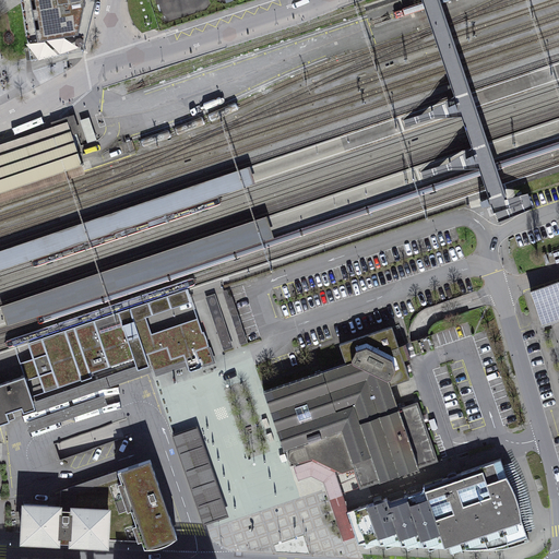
[(31,0),(38,40),(79,34),(85,0),(31,0)]
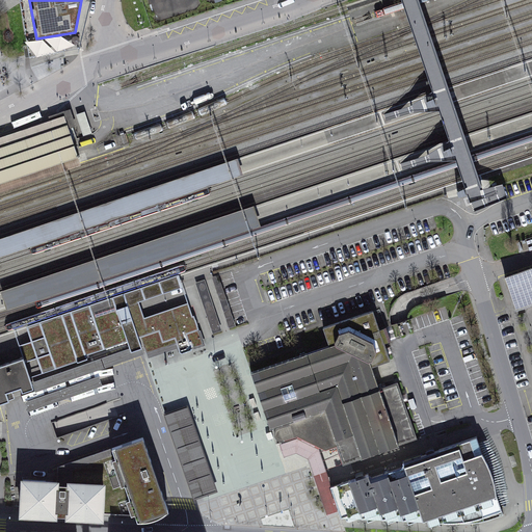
[(122,0),(122,6),(124,15),(127,21),(131,26),(135,31),(152,26),(153,29),(240,0),(122,0)]
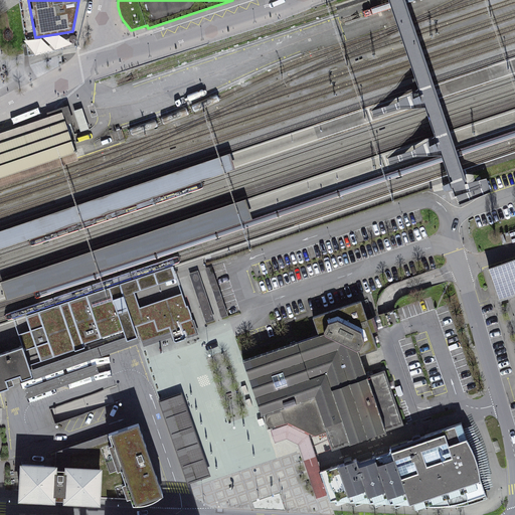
[(48,118),(0,133),(0,187),(78,161),(66,126),(73,123),(68,106),(46,114),(48,118)]
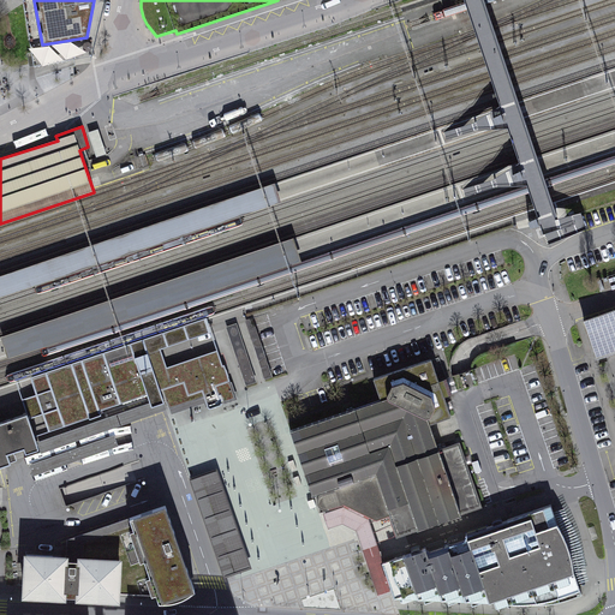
[(99,130),(88,133),(96,159),(107,155),(99,130)]
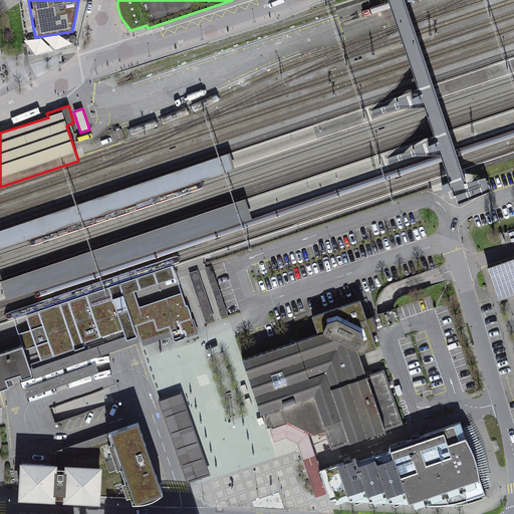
[(416,149),(426,147),(424,138),(414,140),(416,149)]
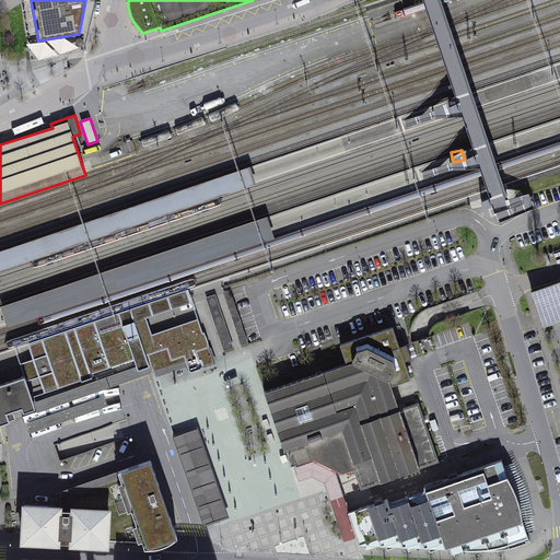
[(0,272),(257,185),(251,165),(0,251),(0,272)]
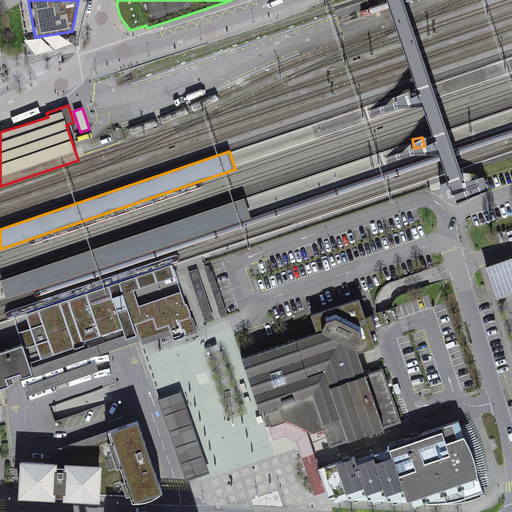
[(440,171),(444,185),(451,183),(447,169),(440,171)]
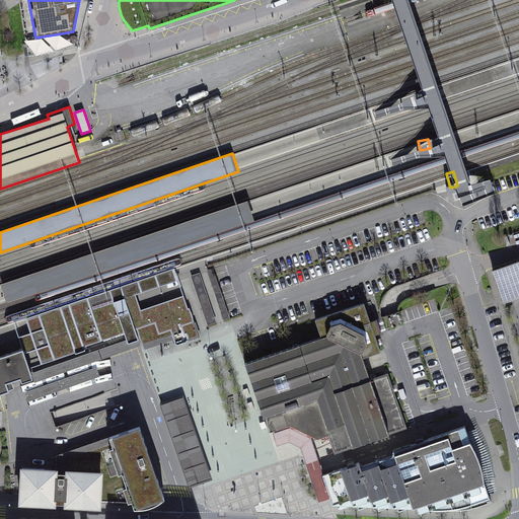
[(247,200),(0,283),(7,304),(254,221),(247,200)]
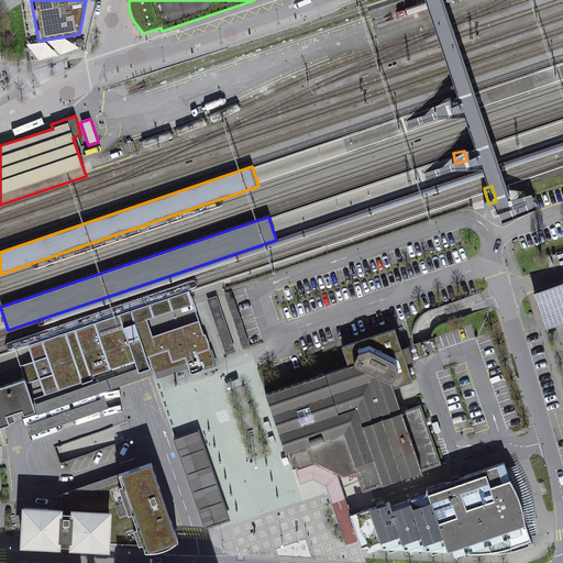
[(562,284),(532,296),(544,331),(551,329),(562,324),(562,284)]
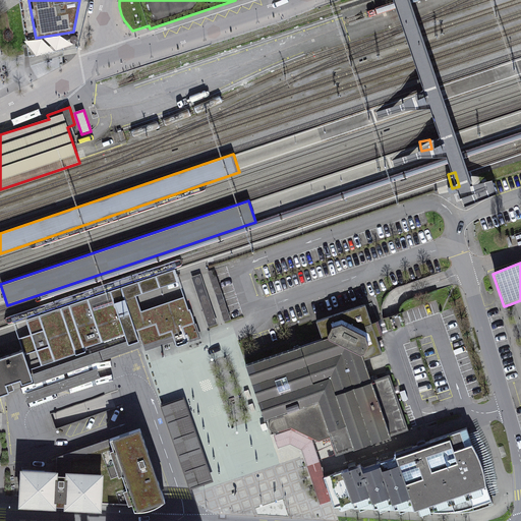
[(13,323),(24,356),(37,352),(31,334),(45,330),(54,358),(56,361),(76,354),(64,320),(115,302),(179,281),(174,269),(13,323)]
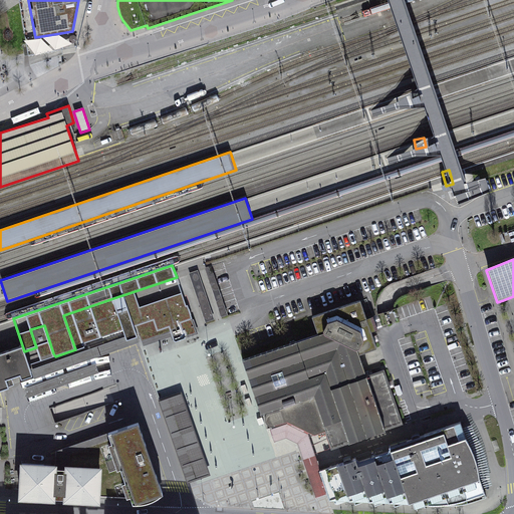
[(205,268),(221,317),(228,315),(212,266),(205,268)]
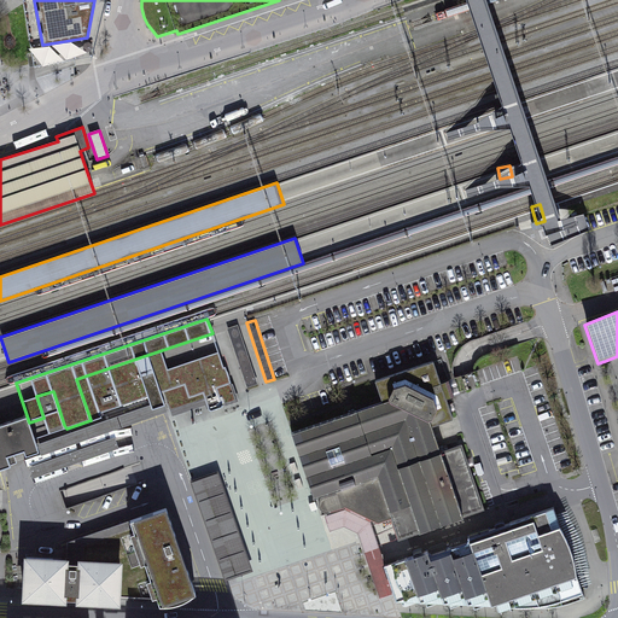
[(238,325),(227,328),(248,389),(258,385),(238,325)]
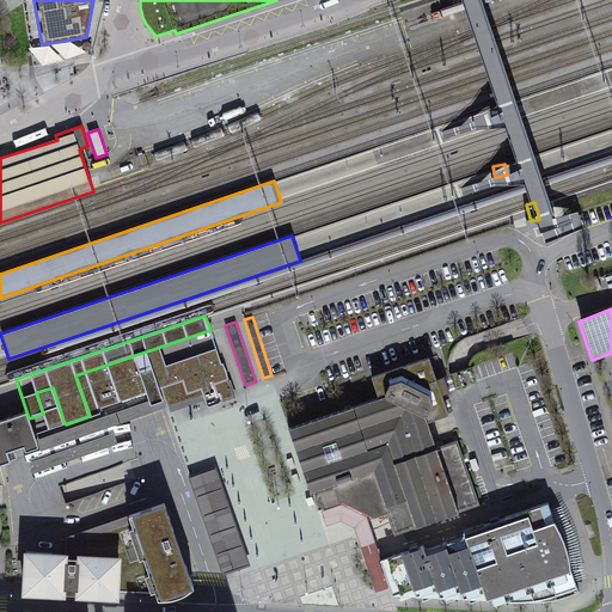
[(393,501),(403,525),(491,494),(466,424),(442,434),(434,412),(461,402),(440,347),(380,367),(386,385),(295,416),(319,483),(324,481),(331,499),(349,493),(380,505),(393,501)]
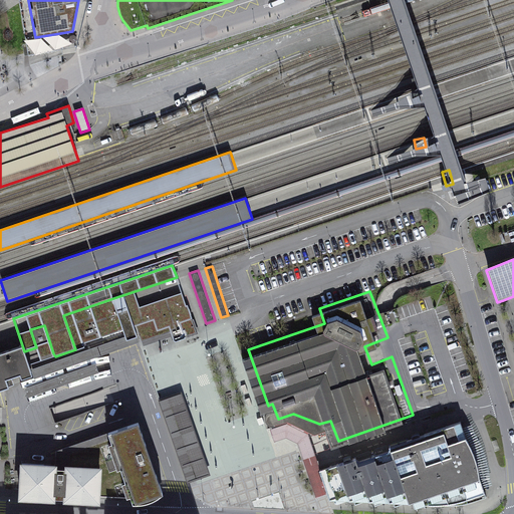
[(183,296),(130,314),(133,323),(139,335),(141,341),(171,331),(173,340),(175,340),(175,341),(186,337),(185,336),(197,332),(192,318),(190,317),(190,314),(189,314),(189,311),(187,310),(188,307),(187,307),(183,296)]
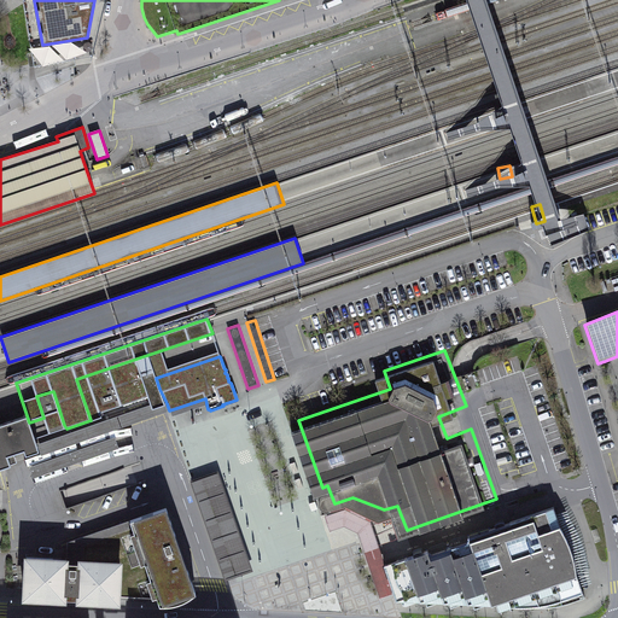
[(76,379),(91,420),(104,415),(103,412),(149,396),(136,359),(76,379)]
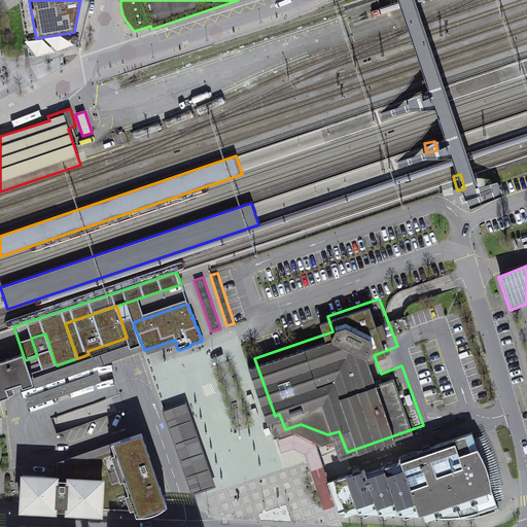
[(55,362),(45,334),(31,338),(37,356),(40,366),(55,362)]
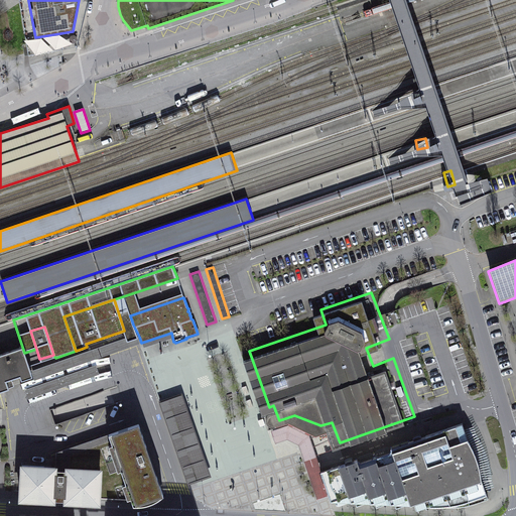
[(8,380),(31,372),(24,353),(22,347),(0,354),(0,392),(11,388),(8,380)]
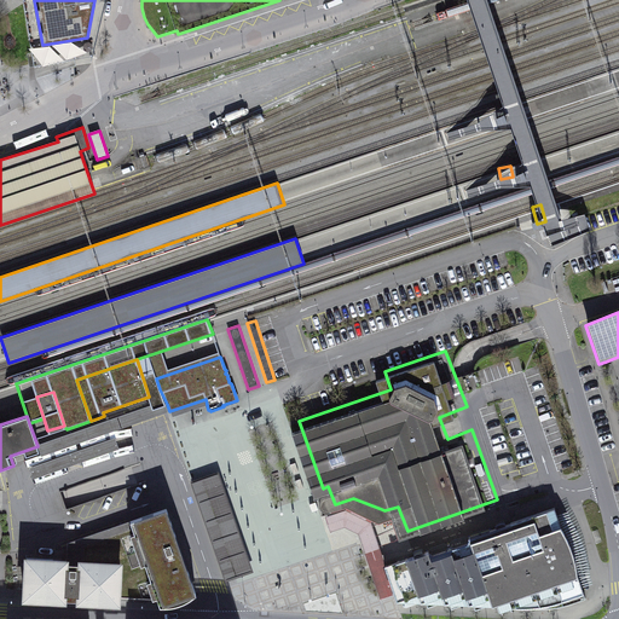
[(195,481),(191,482),(226,583),(232,580),(254,573),(219,473),(203,479),(195,481)]
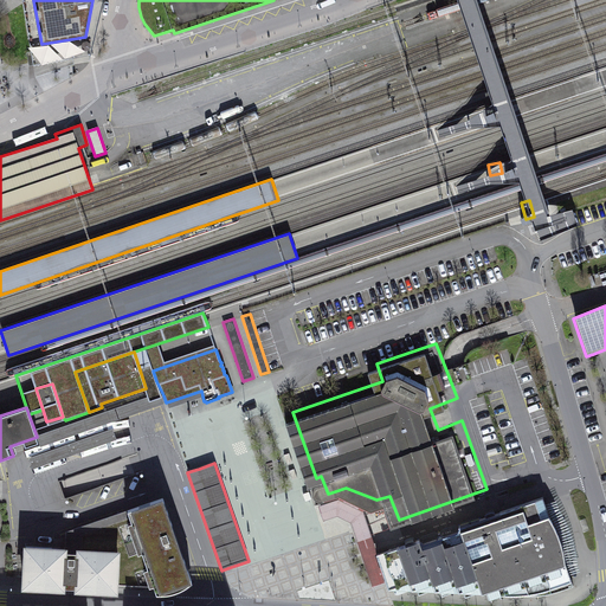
[(121,552),(118,587),(156,588),(159,593),(160,598),(193,586),(191,579),(163,498),(127,511),(128,515),(76,535),(75,549),(121,552)]
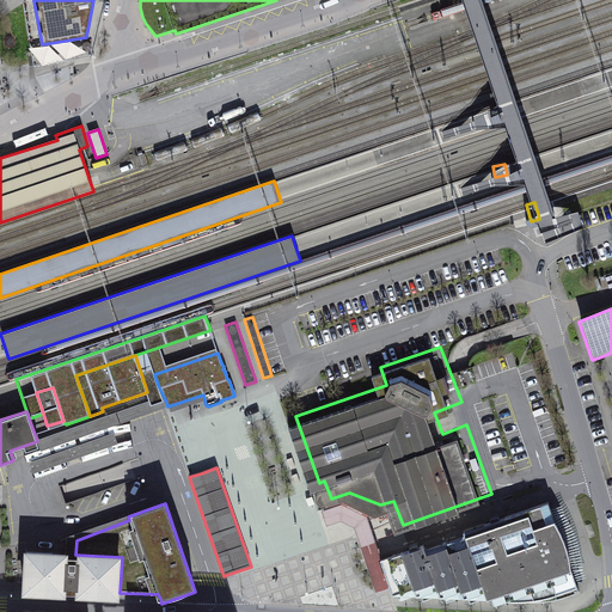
[(491,528),(512,583),(530,579),(534,592),(576,577),(574,574),(558,531),(554,516),(550,508),(491,528)]
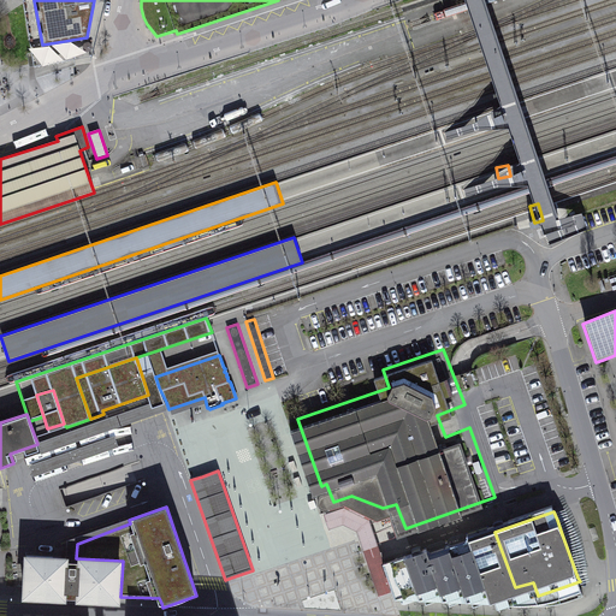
[(568,516),(557,520),(578,578),(586,574),(585,566),(584,556),(581,546),(578,538),(574,529),(569,522),(568,516)]
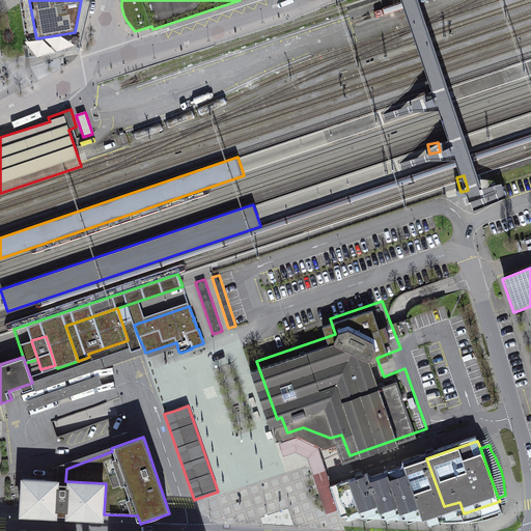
[(426,458),(343,487),(352,511),(389,511),(421,512),(444,506),(426,458)]
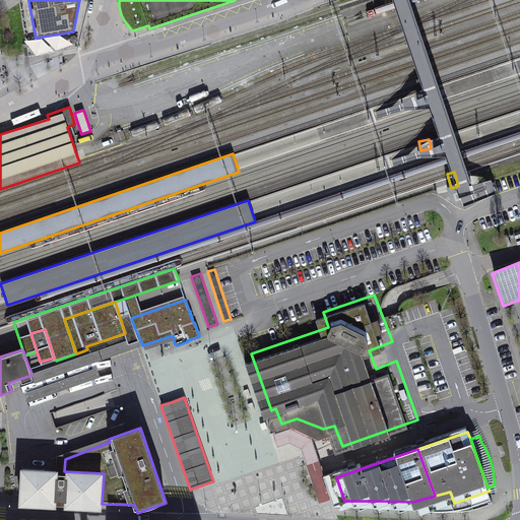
[(64,471),(20,468),(18,509),(102,513),(102,504),(104,473),(64,471)]
